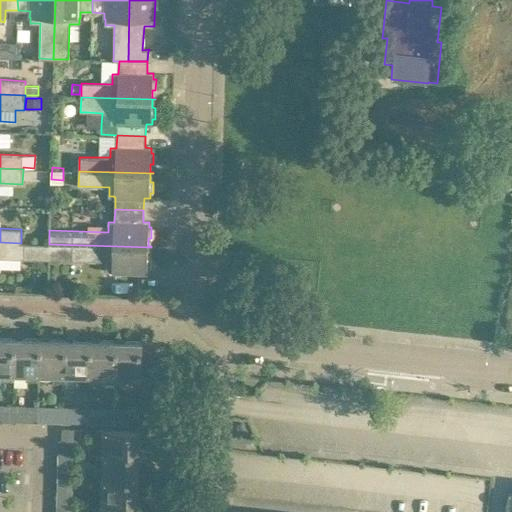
[(0,257),(49,259),(49,244),(21,243),(0,242),(0,257)]
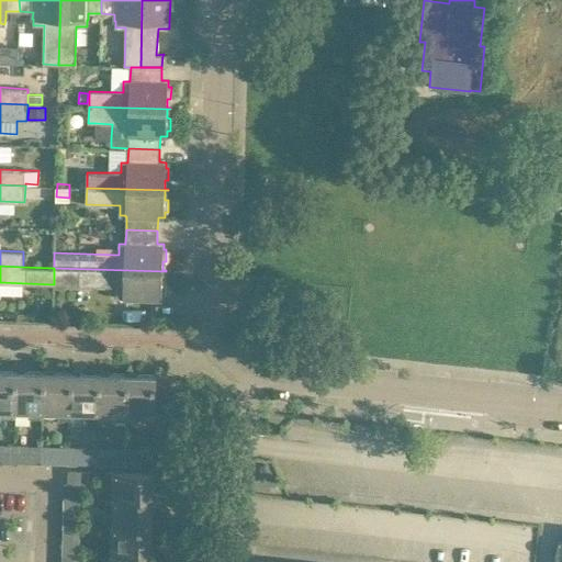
[(54,268),(54,284),(117,287),(116,296),(123,298),(161,299),(163,293),(165,293),(166,281),(163,281),(163,272),(166,272),(166,271),(54,268)]
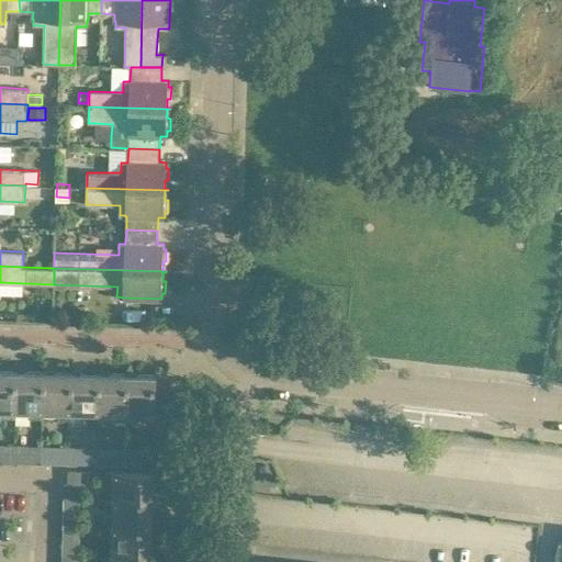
[(15,417),(15,409),(13,409),(14,372),(0,371),(0,408),(2,409),(2,417),(15,417)]
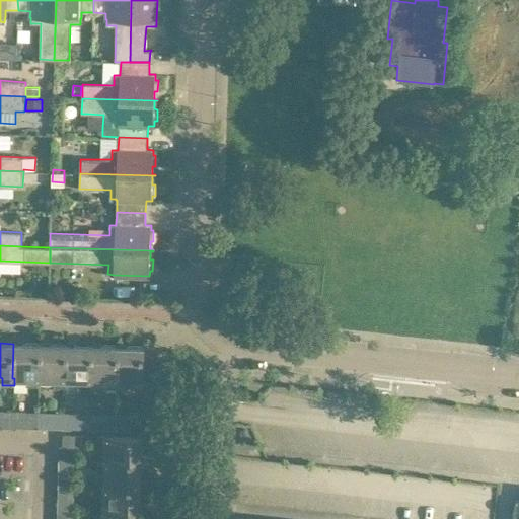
[(40,386),(40,379),(38,379),(39,344),(13,344),(12,378),(14,378),(28,379),(27,386),(40,386)]
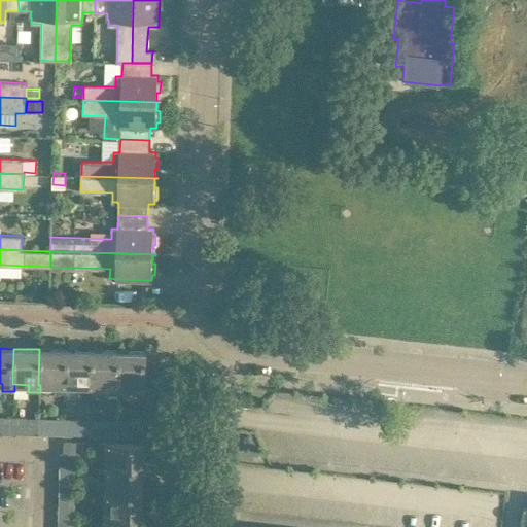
[(67,393),(67,386),(64,386),(65,350),(39,349),(38,385),(40,385),(55,386),(55,393),(67,393)]
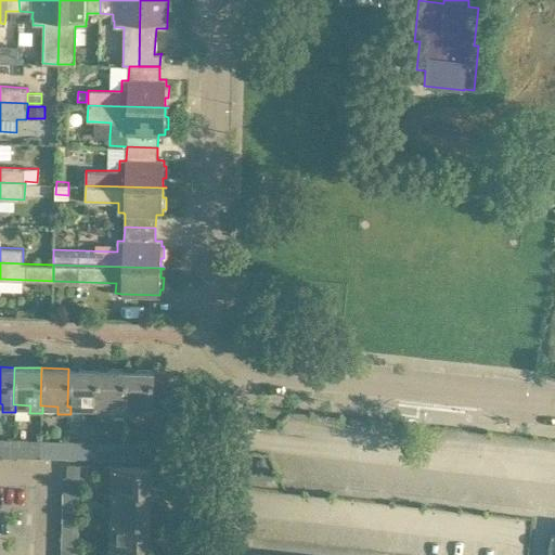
[(98,415),(98,407),(94,407),(95,370),(68,369),(67,407),(71,407),(85,407),(85,414),(98,415)]
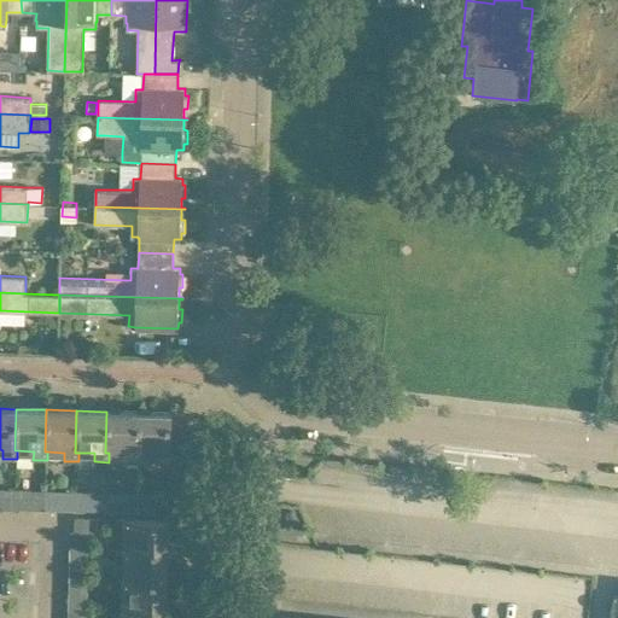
[(139,462),(139,454),(135,454),(136,412),(106,412),(105,453),(109,453),(126,454),(124,462),(139,462)]
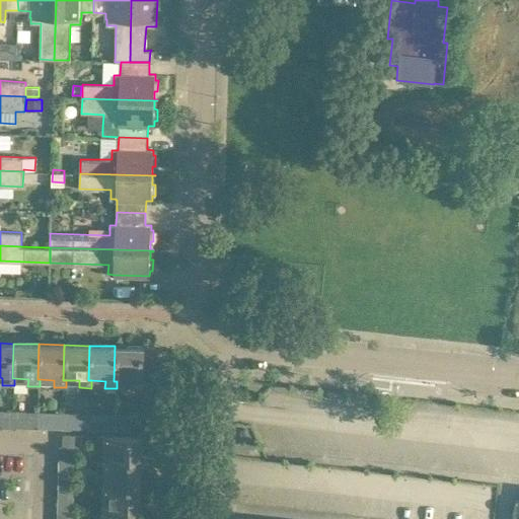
[(114,381),(117,381),(131,381),(131,388),(143,389),(144,347),(115,346),(114,381)]
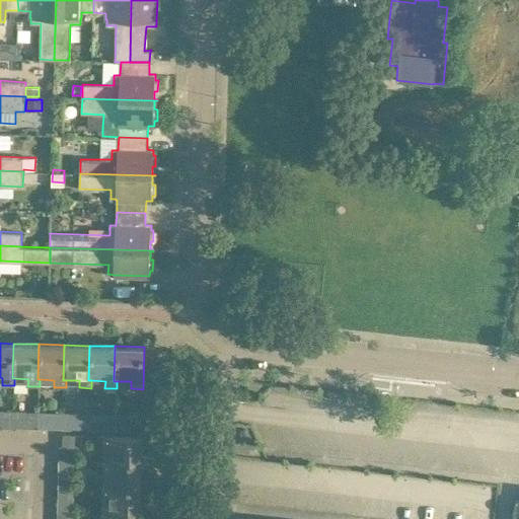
[(11,427),(27,427),(27,413),(12,412),(11,427)]
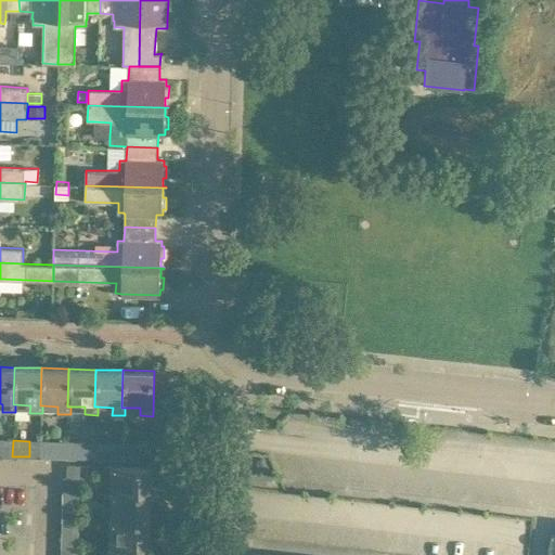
[(40,441),(40,457),(56,457),(56,441),(40,441)]
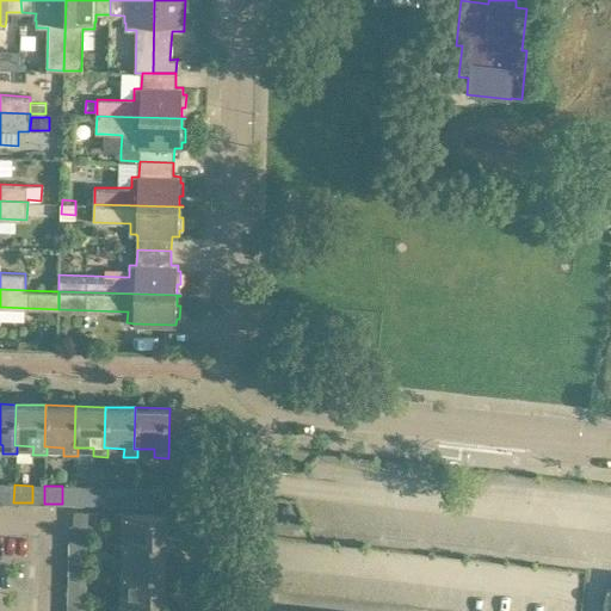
[(75,504),(93,505),(93,487),(75,487),(75,504)]
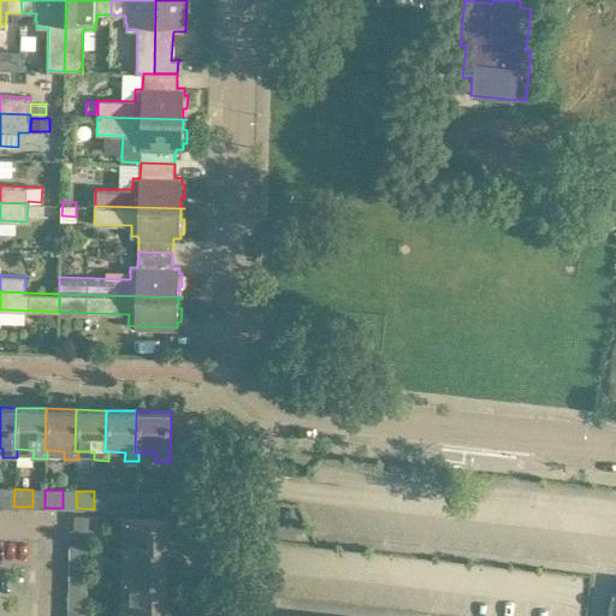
[(125,492),(107,491),(106,509),(125,509),(125,492)]
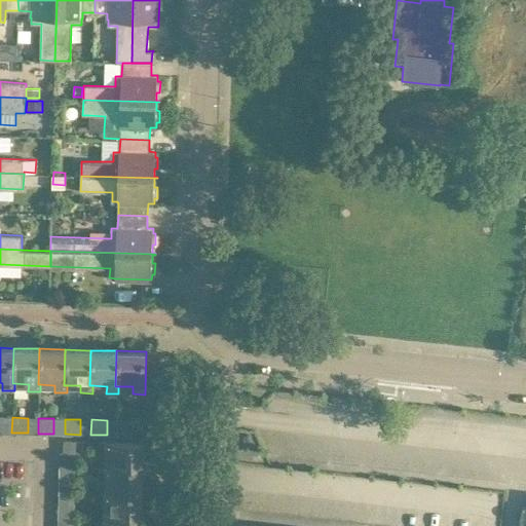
[(116,420),(116,436),(133,436),(133,420),(116,420)]
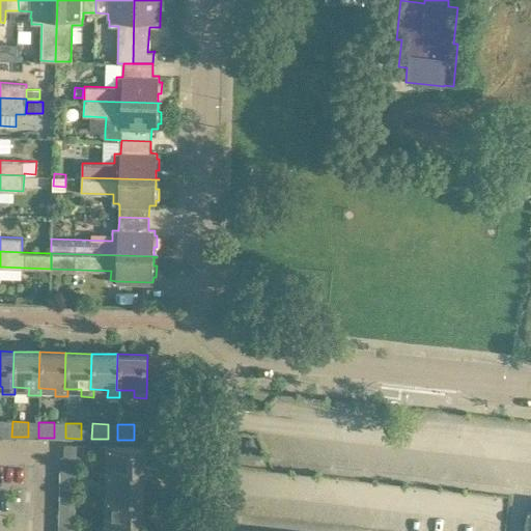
[(107,457),(107,471),(107,472),(142,473),(143,446),(100,445),(100,456),(107,457)]
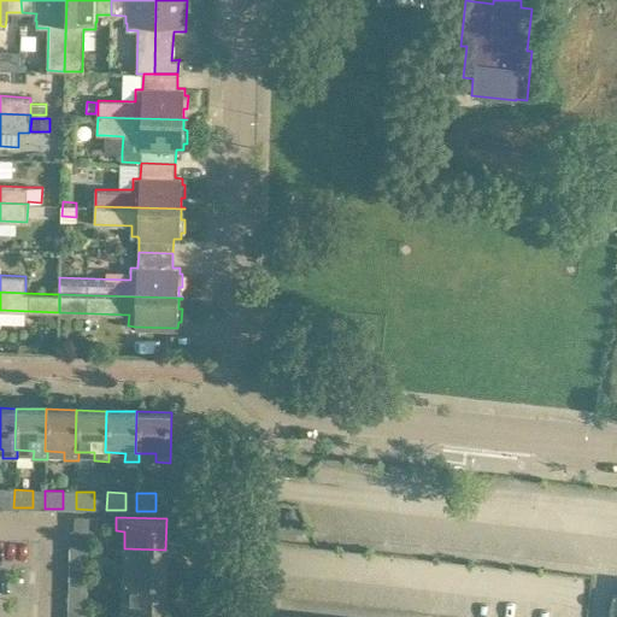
[(70,529),(69,547),(87,547),(88,518),(74,518),(74,529),(70,529)]
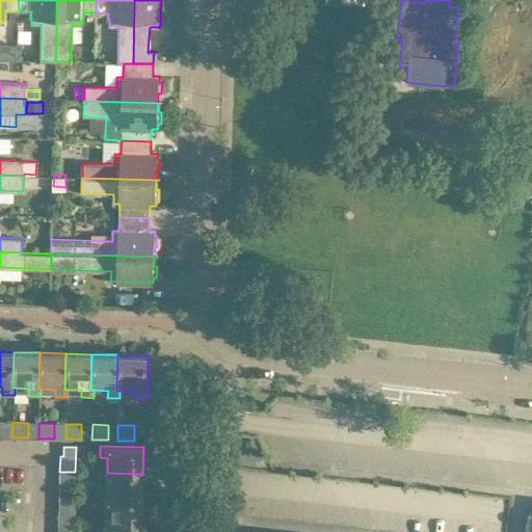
[(106,484),(106,498),(106,500),(142,501),(142,474),(107,473),(107,472),(99,472),(99,483),(106,484)]
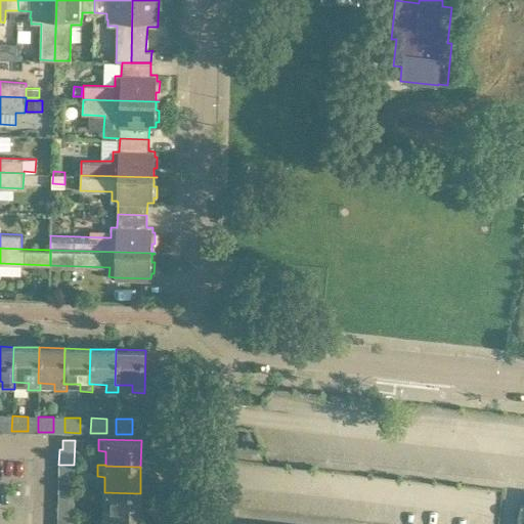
[(58,490),(73,490),(74,475),(58,475),(58,490)]
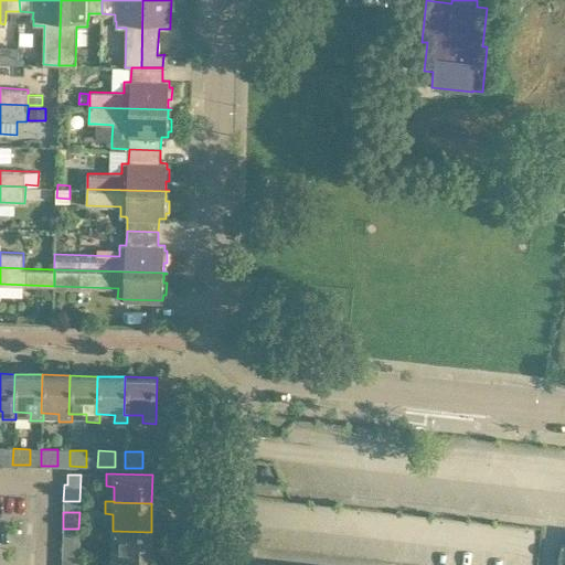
[(113,542),(112,557),(112,558),(150,560),(151,532),(113,531),(113,529),(105,529),(104,542),(113,542)]
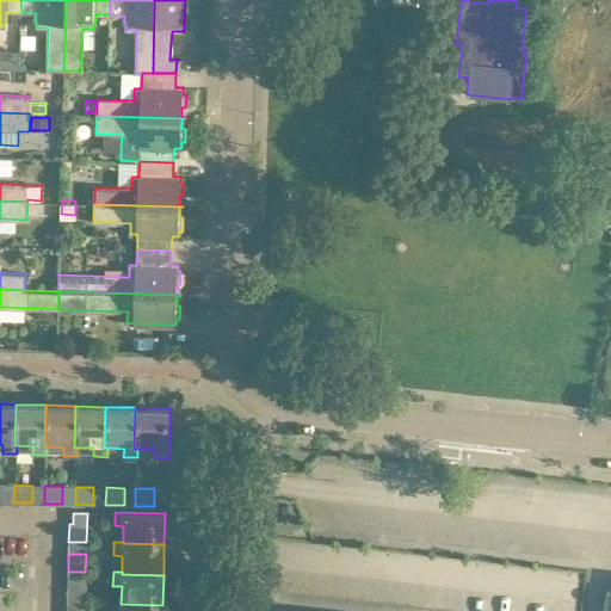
[(67,584),(67,602),(84,602),(85,584),(67,584)]
